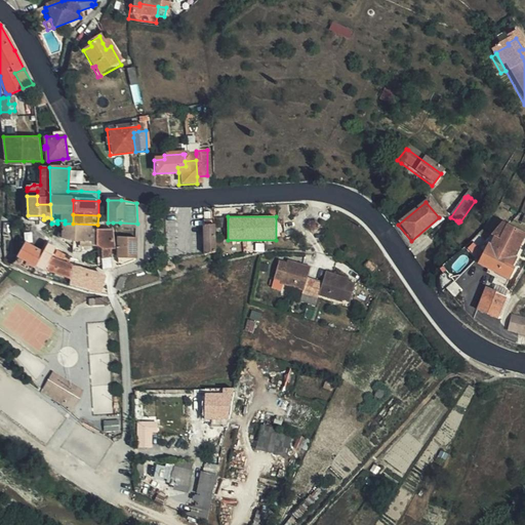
[(73,224),(65,224),(65,226),(61,226),(59,238),(68,239),(68,243),(70,243),(73,246),(75,247),(74,251),(82,252),(84,245),(86,245),(87,241),(91,241),(92,229),(92,226),(97,226),(97,225),(73,224)]
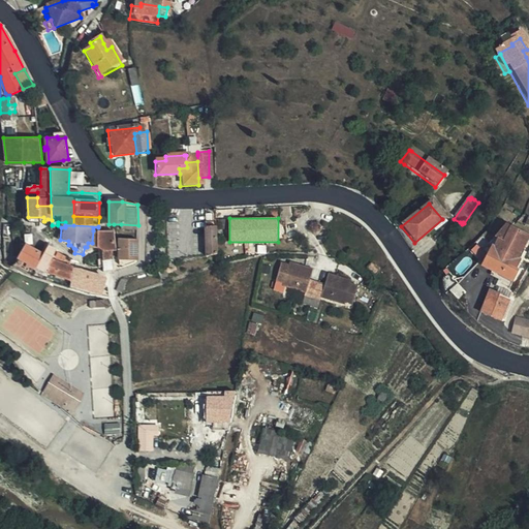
[(490,239),(494,242),(495,240),(502,244),(508,230),(500,225),(490,239)]
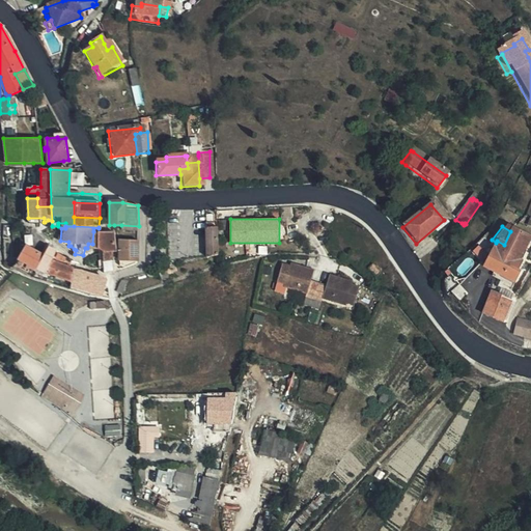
[(205,257),(217,256),(215,229),(204,229),(205,257)]
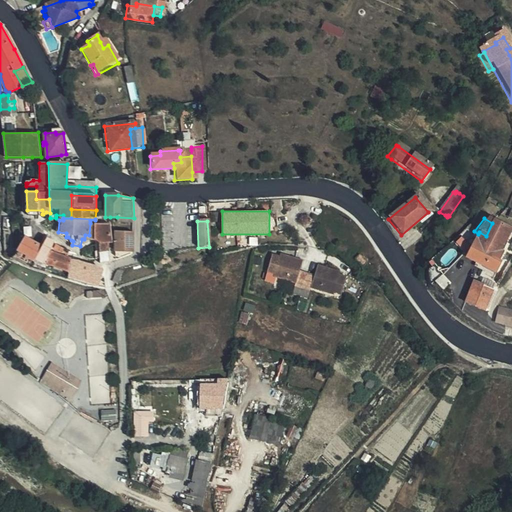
[(478,234),(475,240),(499,254),(511,232),(492,223),(486,236),(479,232),(478,234)]
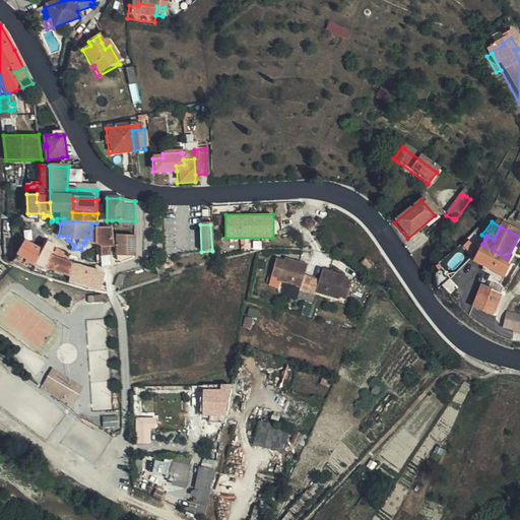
[(102,268),(111,268),(110,248),(114,247),(112,228),(109,228),(103,228),(103,247),(101,247),(101,248),(101,254),(98,254),(98,264),(102,264),(102,268)]
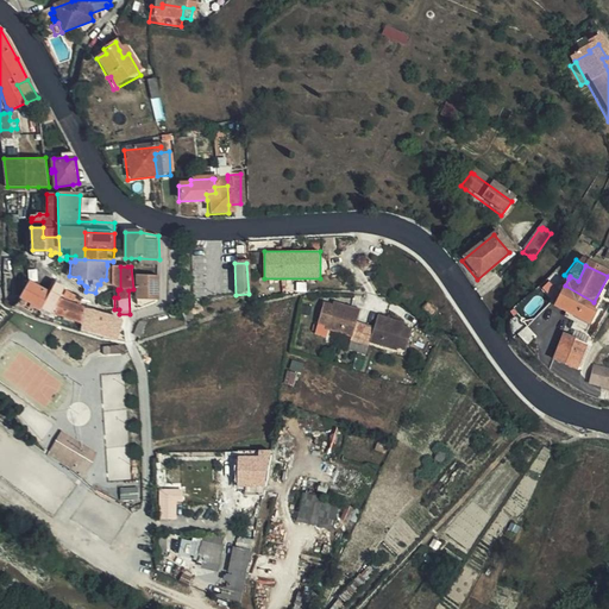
[(158,297),(159,275),(138,275),(138,277),(135,277),(137,284),(138,297),(138,301),(138,305),(140,305),(142,306),(144,306),(145,307),(156,302),(158,297)]
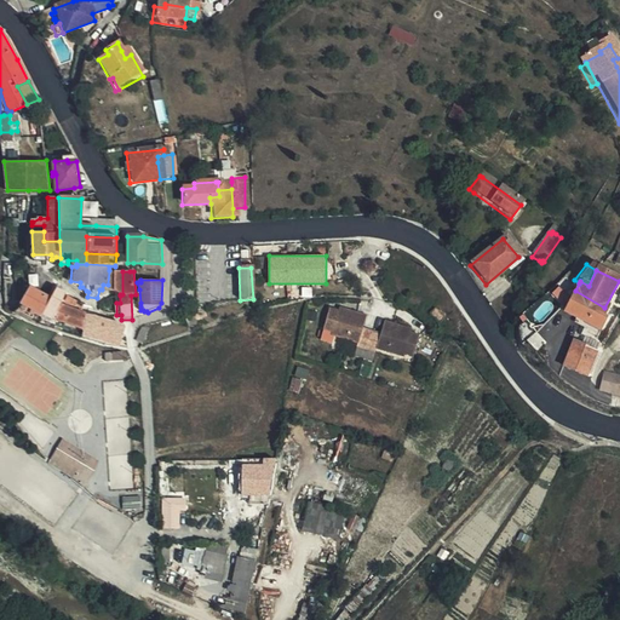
[(32,290),(18,311),(27,319),(33,322),(38,313),(42,315),(52,300),(49,298),(32,290)]
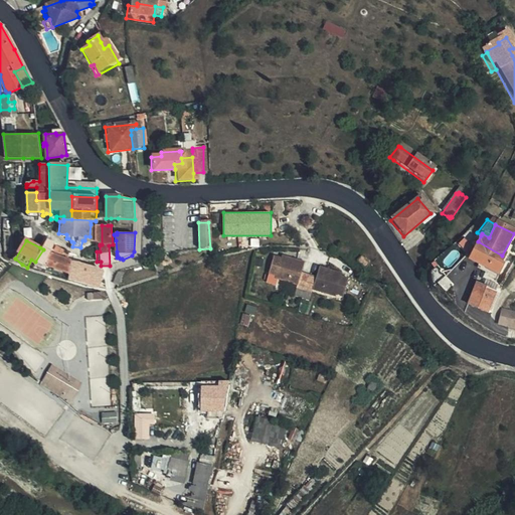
[(43,249),(35,262),(42,266),(44,266),(53,244),(47,241),(43,249)]
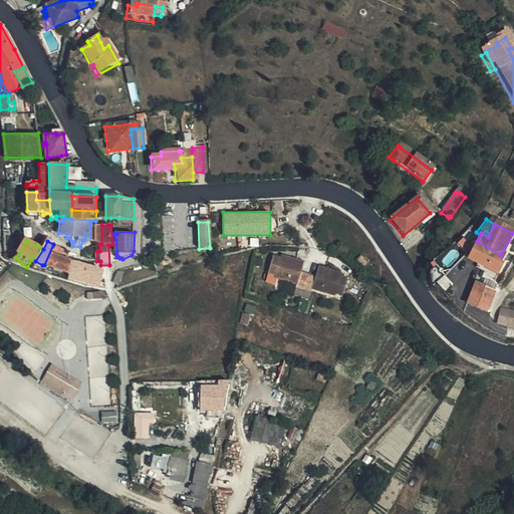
[(477,241),(469,254),(466,260),(484,271),(486,269),(490,260),(500,266),(504,257),(501,255),(477,241)]
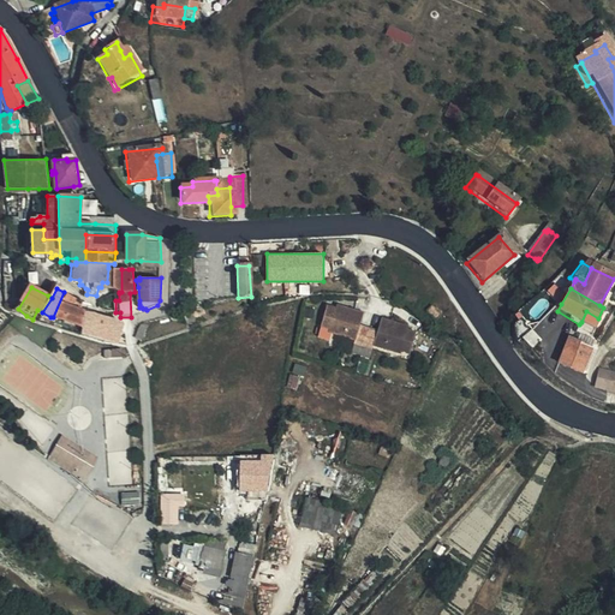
[(53,317),(82,327),(87,310),(75,306),(76,298),(64,292),(53,317)]
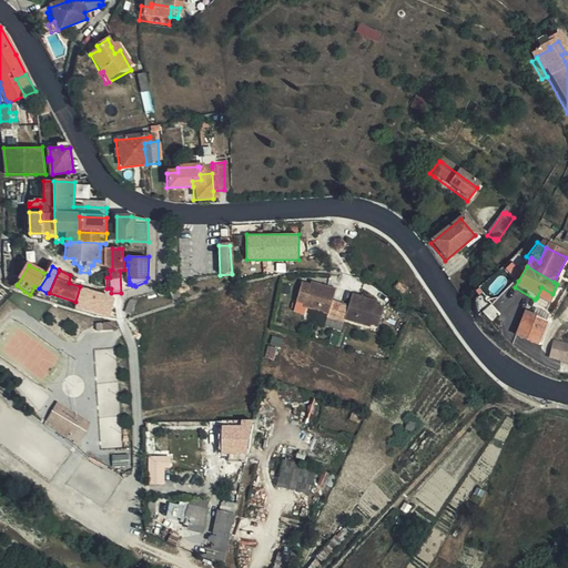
[(336,323),(342,304),(334,302),(337,291),(313,283),(312,286),(311,290),(306,288),(307,285),(304,284),(297,303),(305,305),(305,308),(330,316),(328,320),(336,323)]
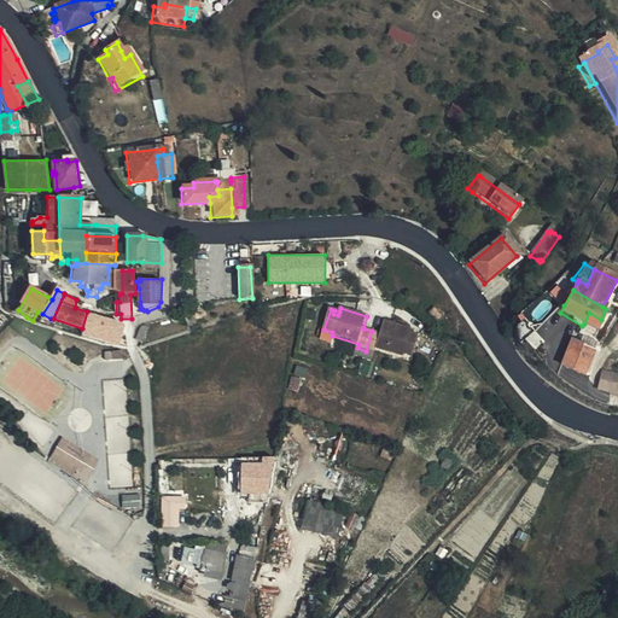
[(92,331),(95,318),(95,315),(91,314),(87,312),(82,328),(83,330),(85,330),(86,328),(92,331)]
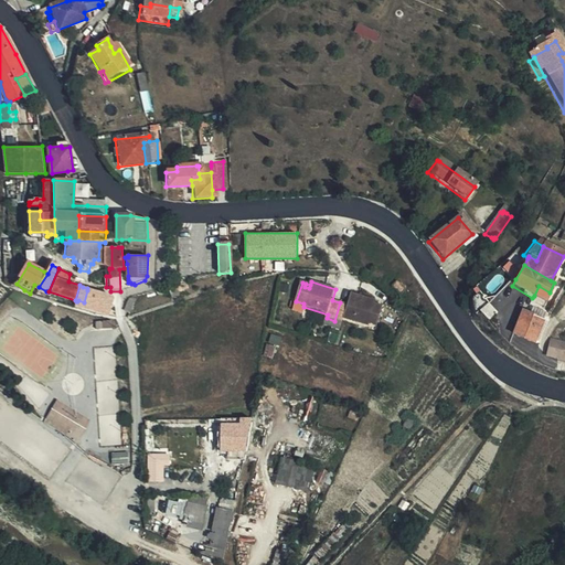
[(539,286),(534,296),(546,302),(551,294),(550,292),(539,286)]
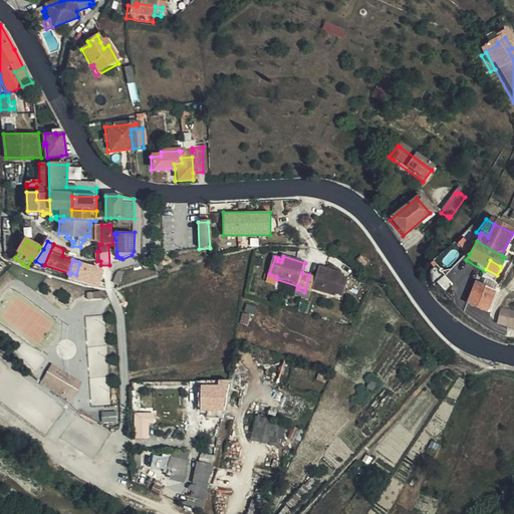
[(340,280),(341,277),(342,274),(320,268),(317,278),(309,275),(304,292),(312,294),(313,290),(335,297),(336,294),(344,297),(349,280),(346,279),(344,282),(340,280)]
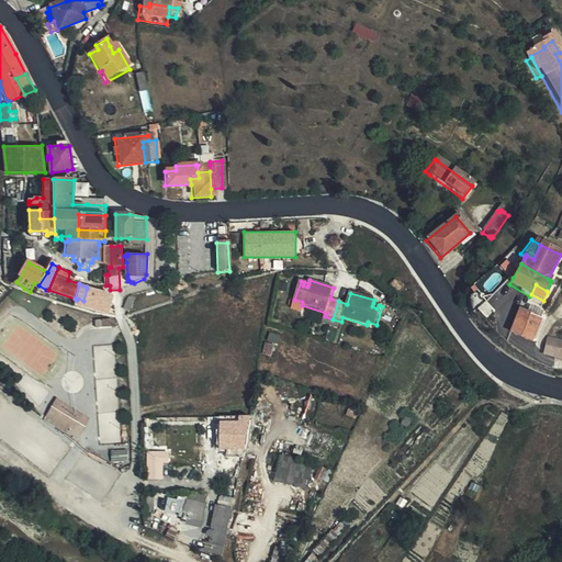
[(136,299),(127,299),(123,307),(130,312),(136,299)]
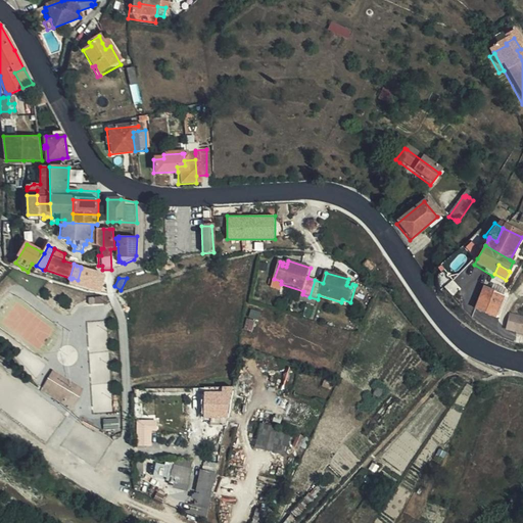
[(452,281),(442,287),(452,298),(460,291),(452,281)]
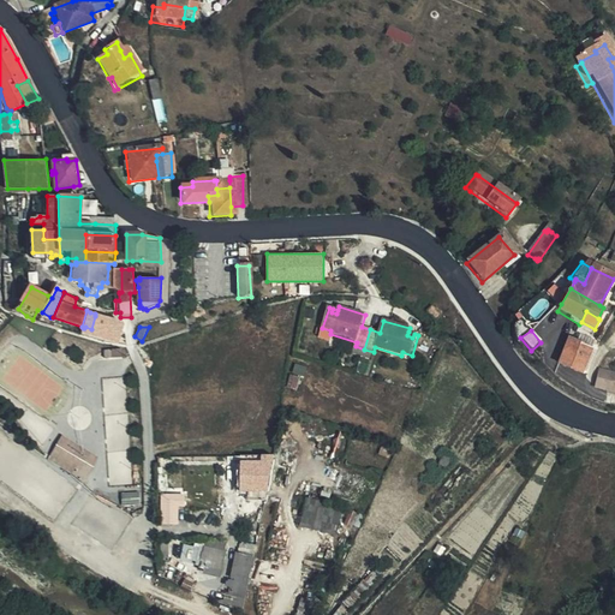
[(567,340),(555,366),(578,376),(589,352),(580,348),(581,346),(574,344),(567,340)]
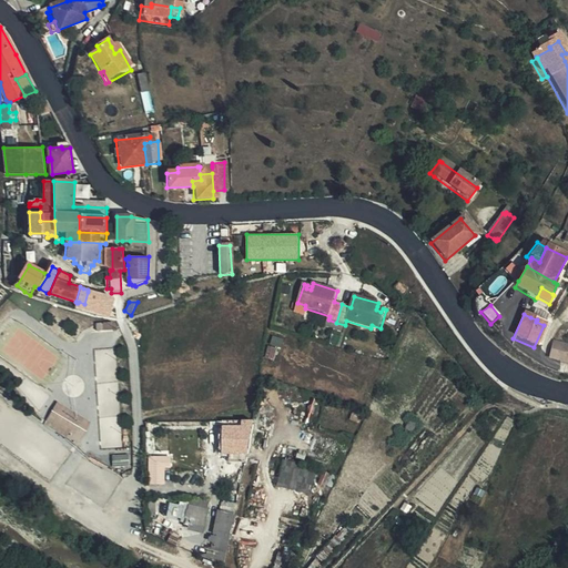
[(567,350),(548,345),(545,362),(567,367),(567,350)]
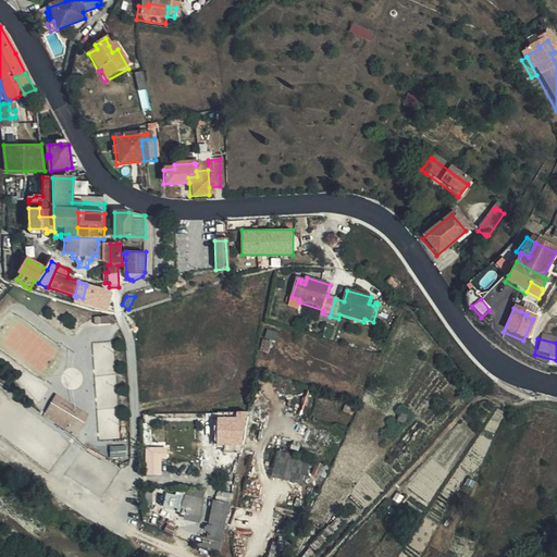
[(66,428),(77,435),(83,426),(84,423),(85,422),(88,412),(57,395),(51,404),(73,416),(66,428)]
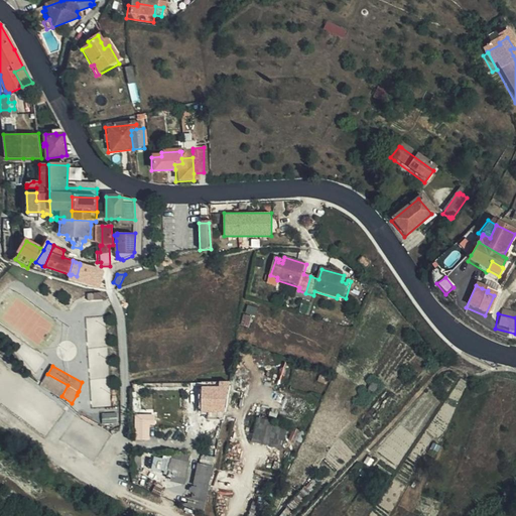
[(47,374),(41,385),(61,396),(68,385),(47,374)]
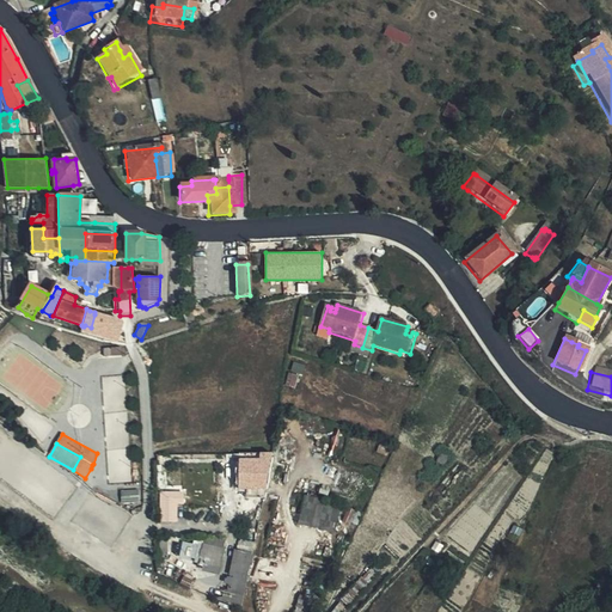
[(273,454),(239,454),(239,489),(265,489),(267,485),(269,471),(273,454)]
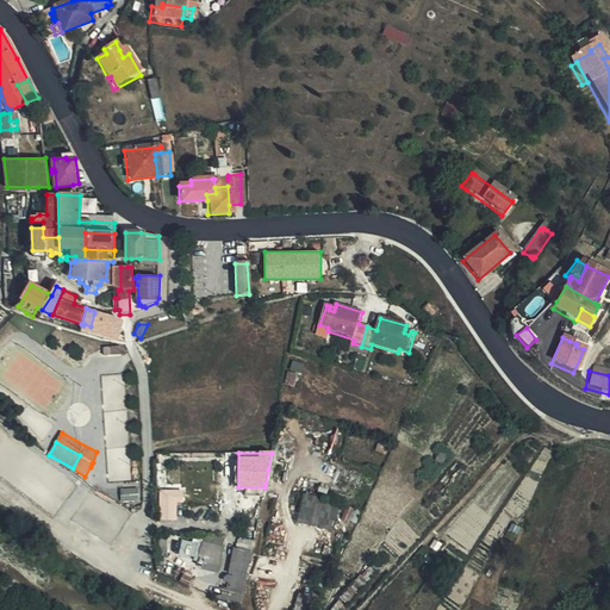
[(304,495),(298,520),(335,529),(342,503),(304,495)]
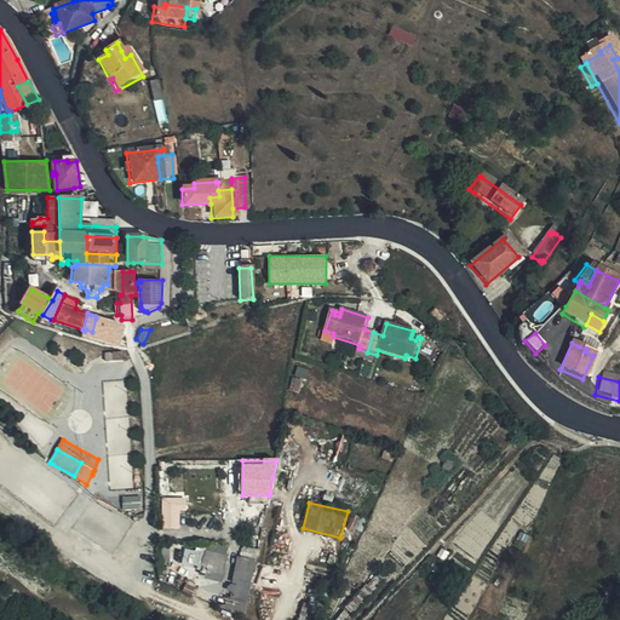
[(178,507),(162,507),(164,526),(178,526),(178,507)]
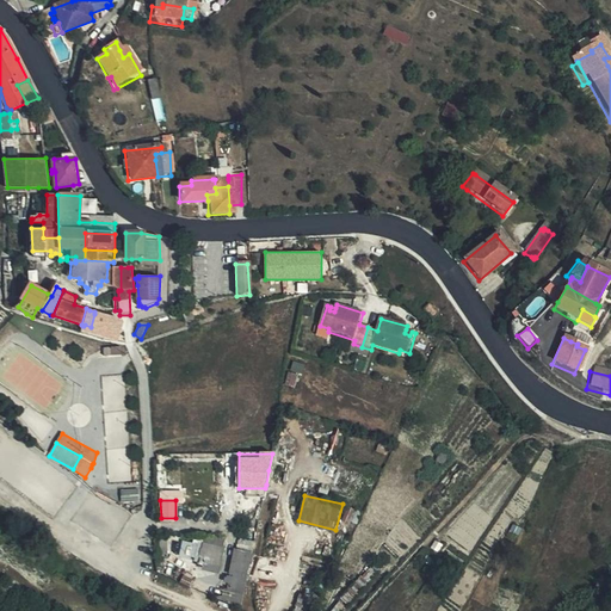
[(238,551),(253,554),(255,542),(241,539),(239,542),(238,551)]
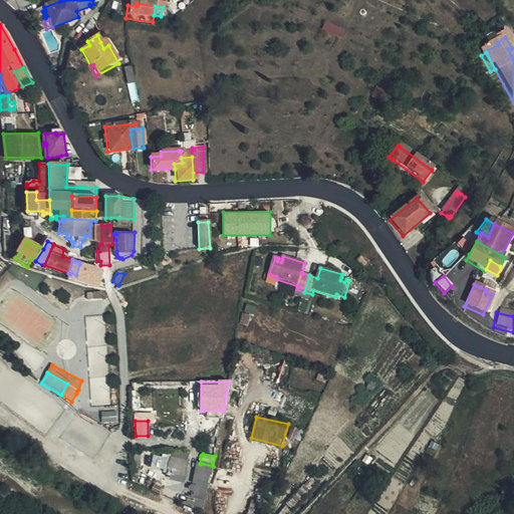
[(156,456),(154,460),(169,470),(172,459),(156,456)]
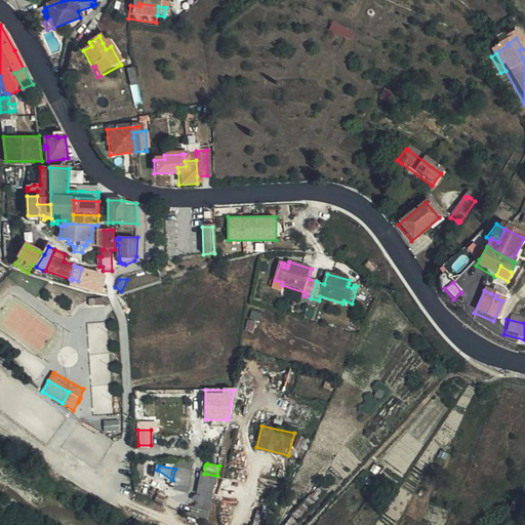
[(137,467),(136,481),(145,481),(145,471),(137,467)]
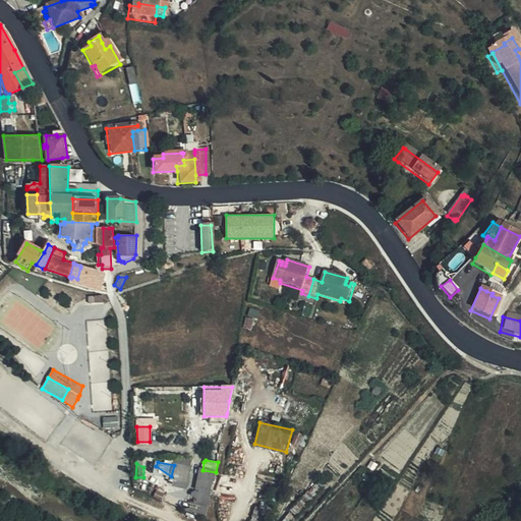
[(174,478),(186,486),(190,469),(174,465),(171,476),(174,478)]
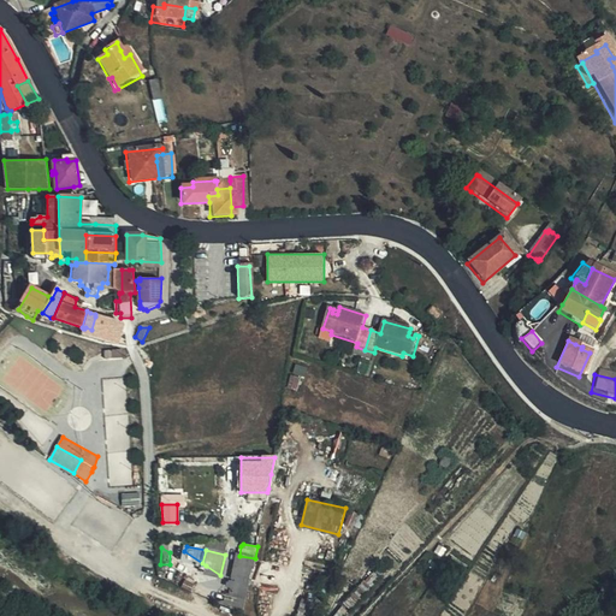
[(184,551),(183,558),(201,567),(202,563),(184,551)]
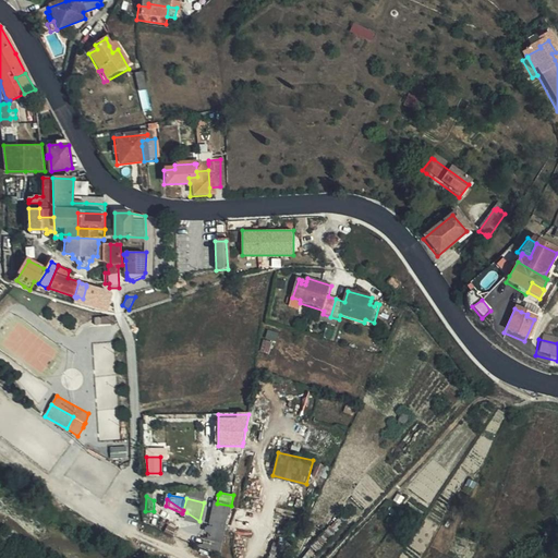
[(216,533),(225,538),(231,506),(217,504),(216,502),(210,529),(216,533)]
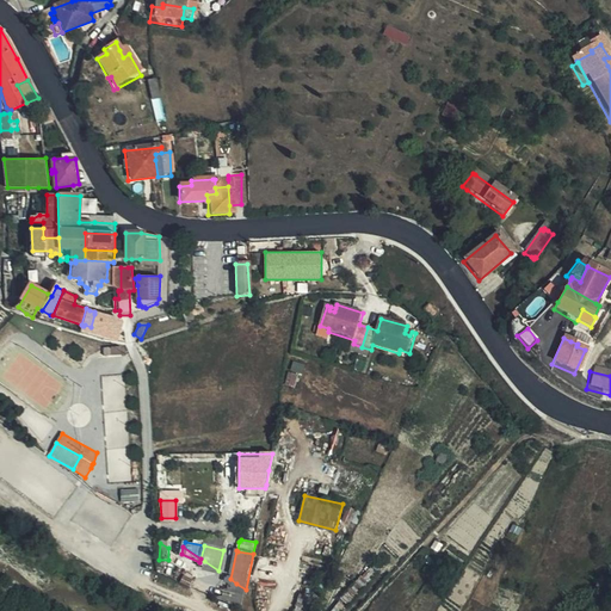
[(199,562),(199,565),(218,572),(218,571),(204,561),(201,559),(199,562)]
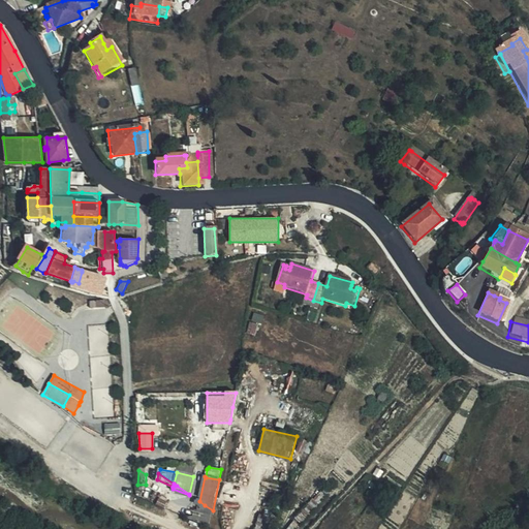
[(199,524),(210,526),(213,510),(205,505),(199,501),(189,518),(192,520),(196,522),(199,524)]
